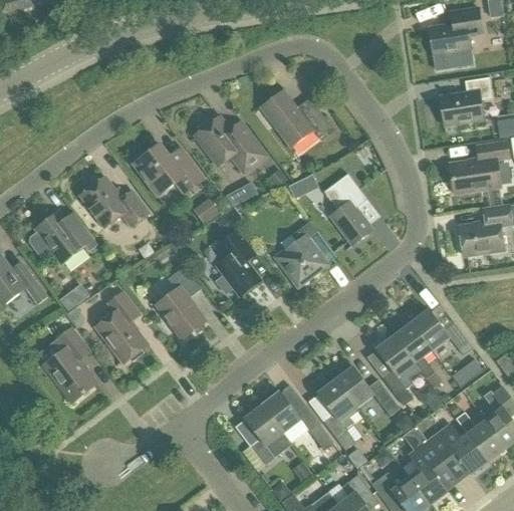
[(0,0),(0,6),(2,13),(50,0),(0,0)]
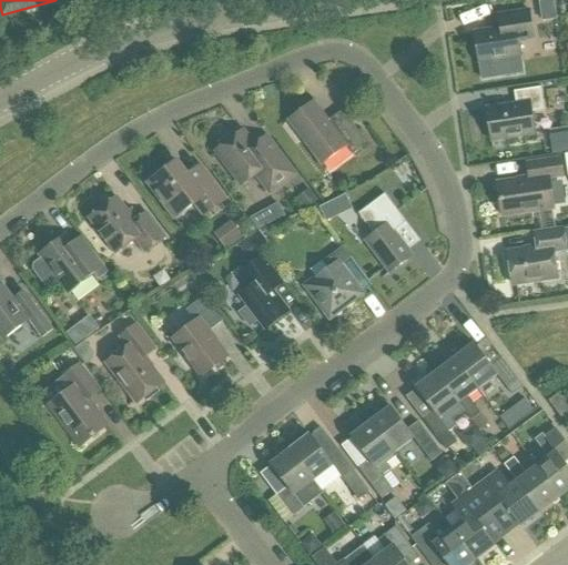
[(543,19),(557,17),(555,0),(539,0),(543,19)]
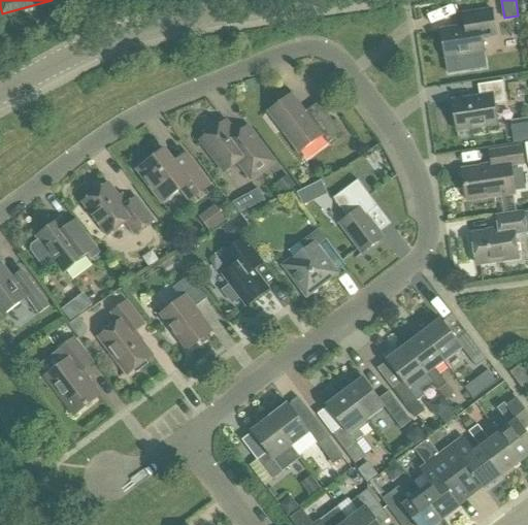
[(449,70),(469,67),(466,52),(483,50),(481,35),(496,33),(492,6),(463,11),(465,24),(440,27),(444,55),(447,55),(449,70)]
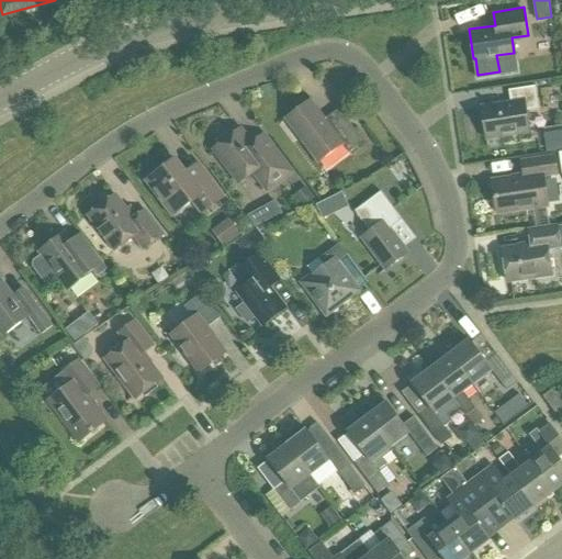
[(524,98),(526,108),(538,107),(535,84),(508,87),(510,100),(524,98)]
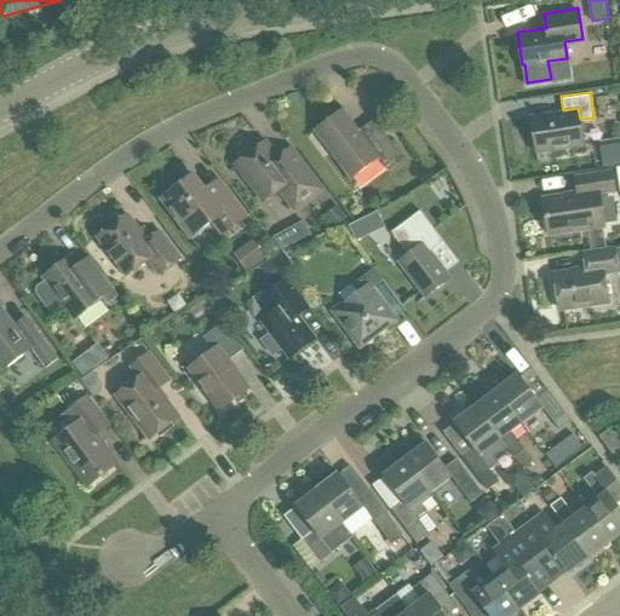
[(379,155),(362,133),(342,107),(315,128),(350,177),(378,155),(379,155)]
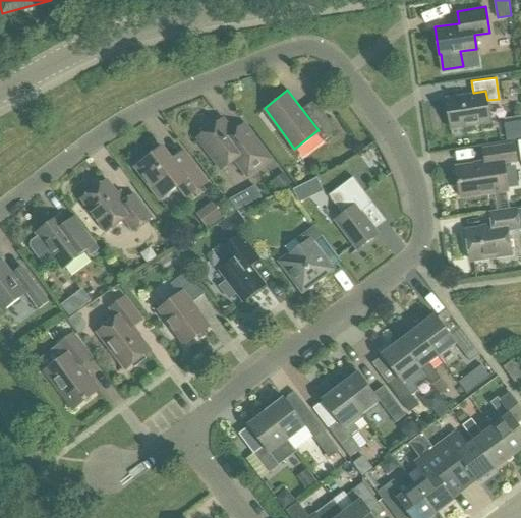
[(485,91),(473,93),(446,97),(450,125),(490,119),(487,100),(485,91)]
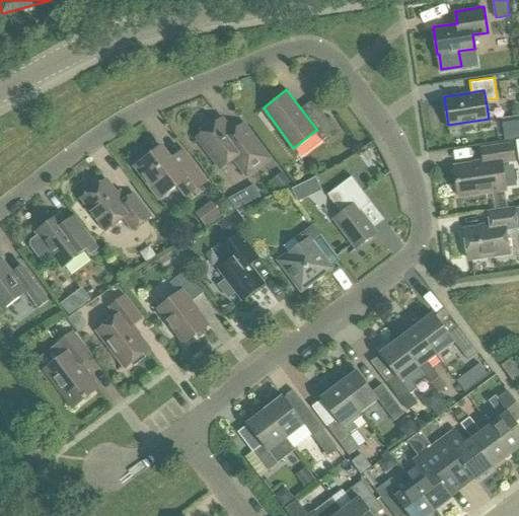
[(317,130),(316,130),(322,138),(336,128),(316,102),(303,112),(317,130)]
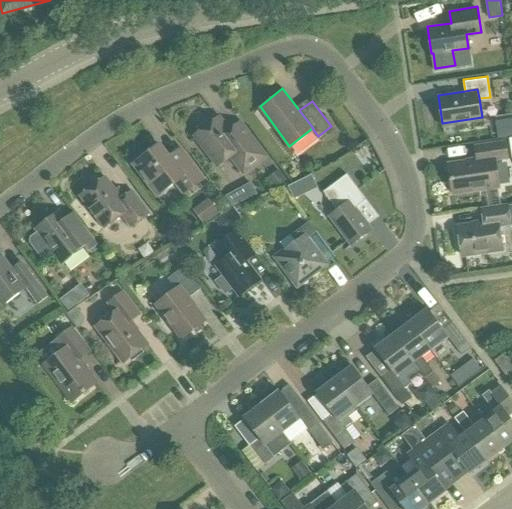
[(241,145),(234,136),(218,115),(195,133),(218,163),(230,154),(241,145)]
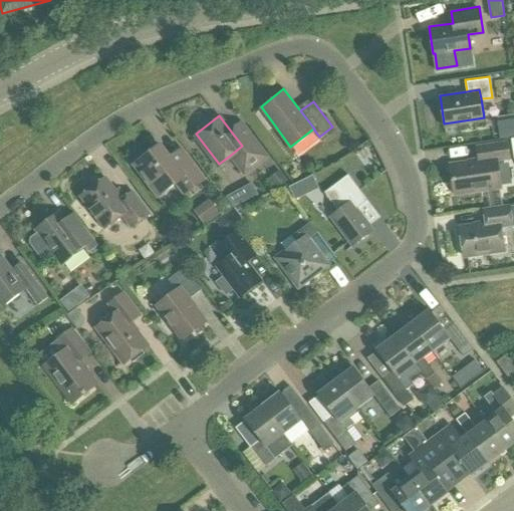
[(242,146),(231,155),(244,172),(266,155),(246,128),(235,137),(242,146)]
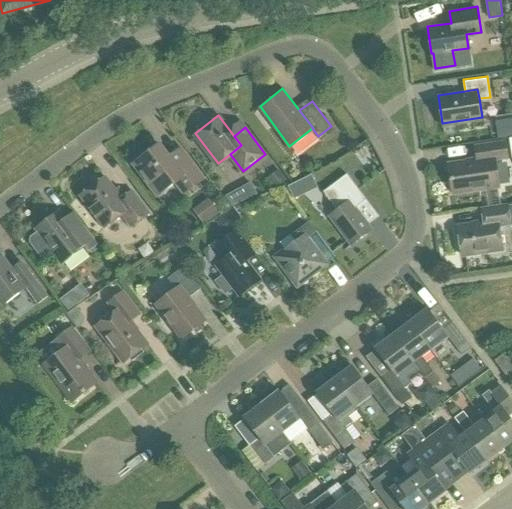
[(494,154),(495,158),(508,156),(505,140),(475,144),(477,156),(494,154)]
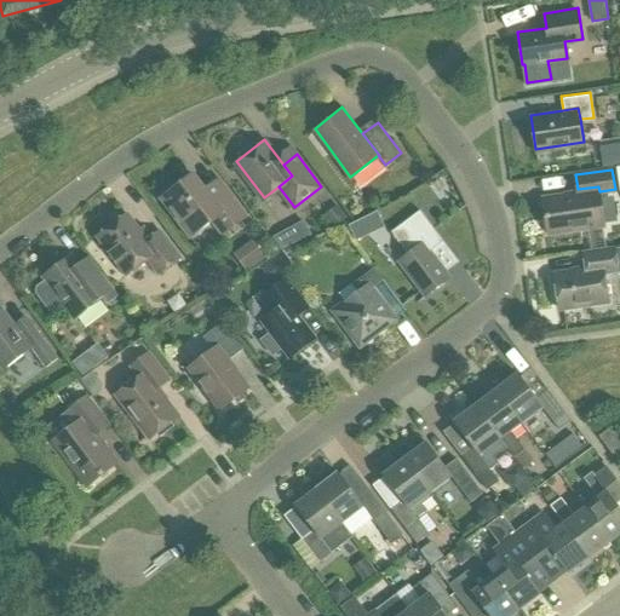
[(222,211),(210,195),(193,172),(161,196),(190,235),(212,218),(222,211)]
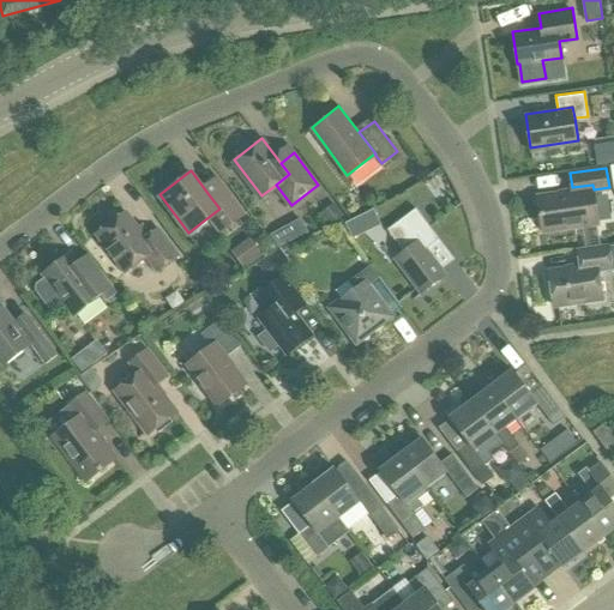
[(220,209),(210,216),(221,229),(244,212),(222,183),(208,193),(220,209)]
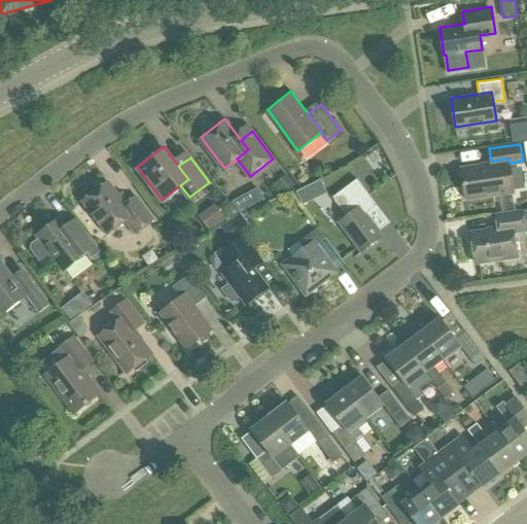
[(508,159),(491,161),(462,166),(467,199),(514,191),(510,163),(508,159)]
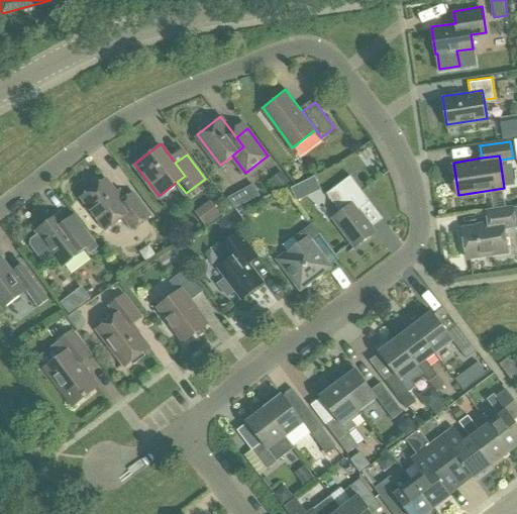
[(281,171),(272,179),(279,188),(289,180),(281,171)]
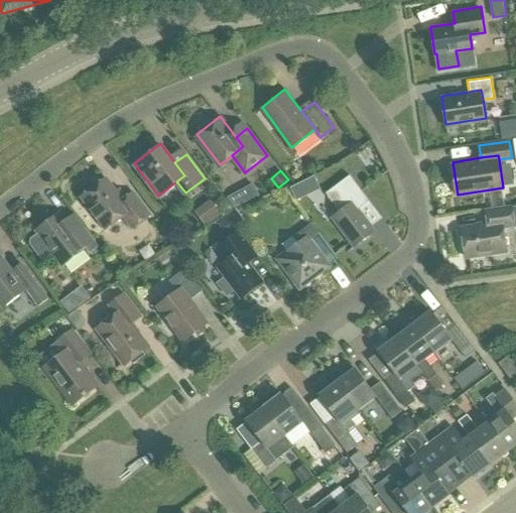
[(326,191),(340,210),(352,201),(358,208),(369,200),(349,173),(326,191)]
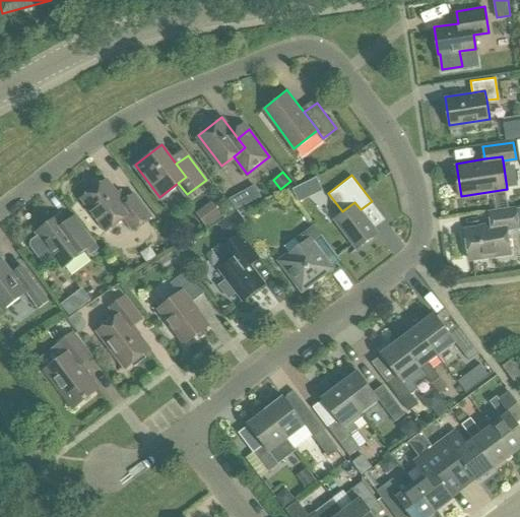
[(131,210),(123,199),(107,178),(81,197),(106,230),(124,215),(131,210)]
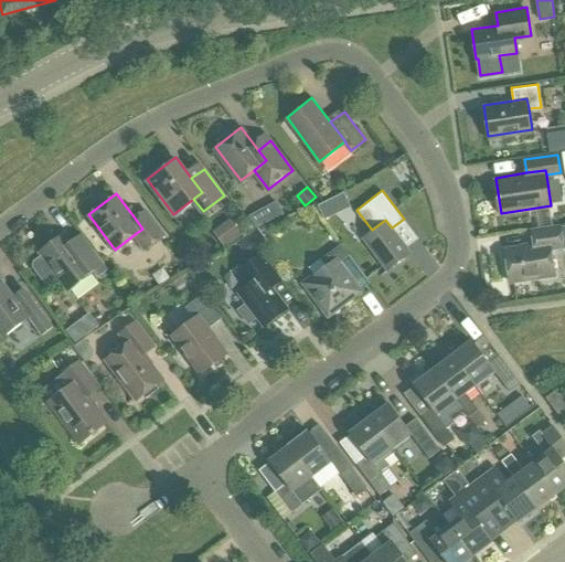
[(142,229),(135,234),(145,248),(164,234),(145,209),(134,216),(142,229)]
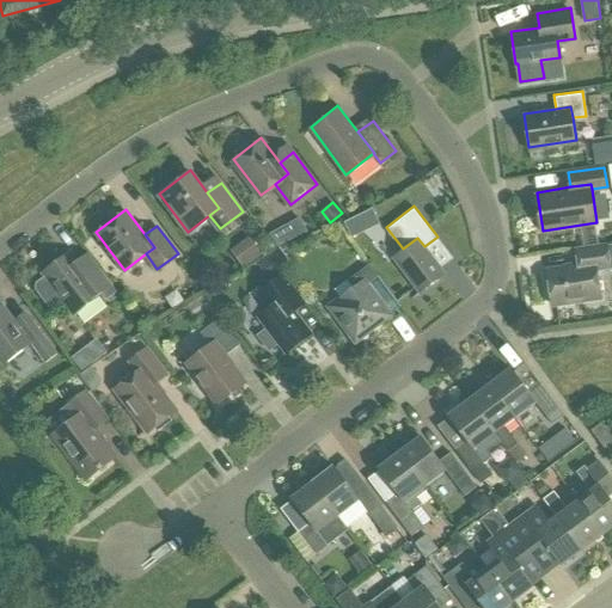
[(249,243),(258,256),(271,247),(262,234),(249,243)]
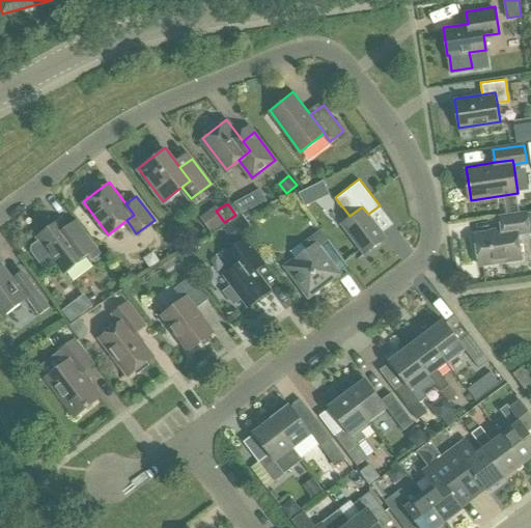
[(362,206),(350,216),(341,222),(364,252),(385,237),(368,214),(362,206)]
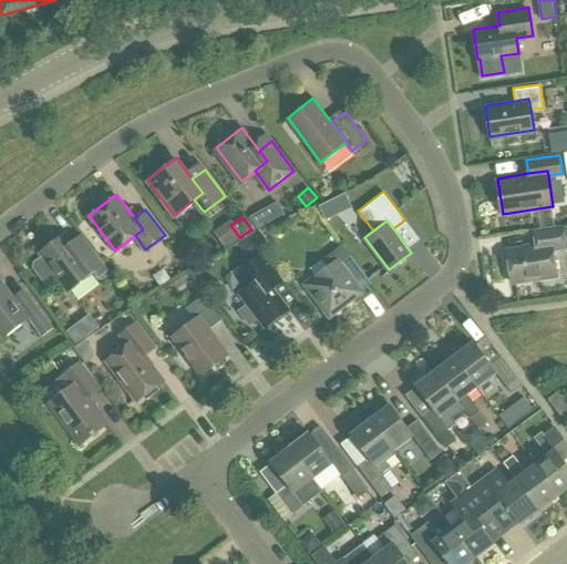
[(93,270),(82,255),(64,233),(39,252),(42,255),(35,260),(34,266),(44,278),(50,279),(57,275),(68,289),(93,270)]
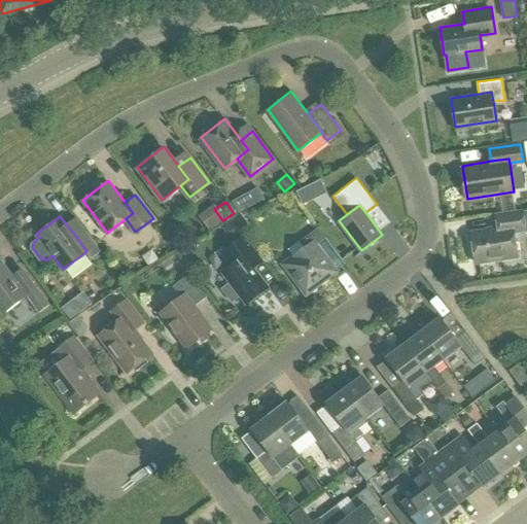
[(512,224),(498,226),(471,231),(476,262),(517,255),(513,231),(512,224)]
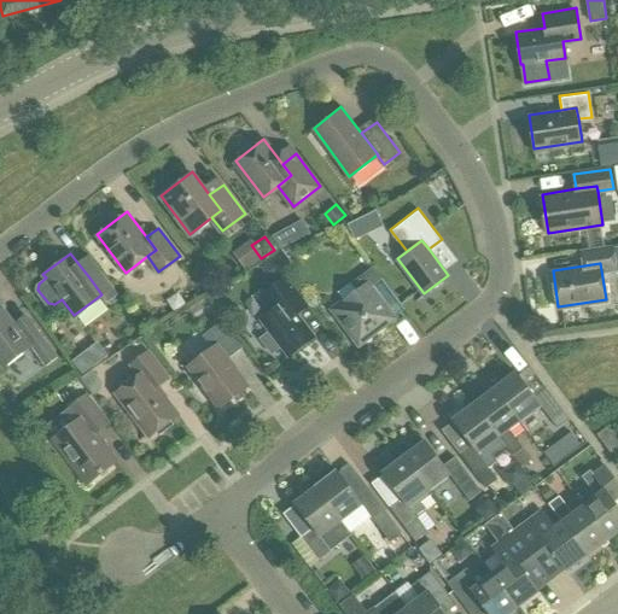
[(351,281),(357,288),(367,281),(371,285),(382,276),(373,264),(351,281)]
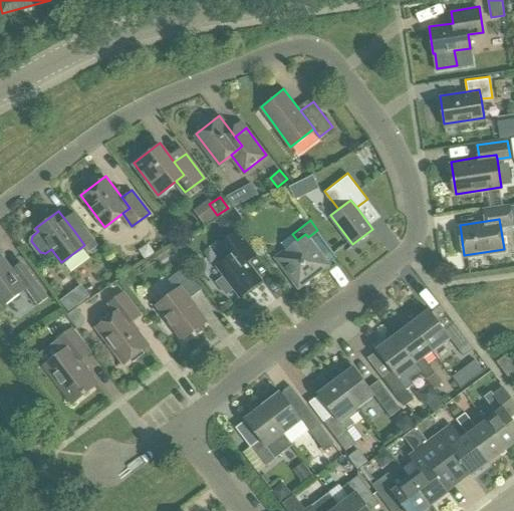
[(84,245),(88,251),(98,243),(83,224),(74,231),(84,245)]
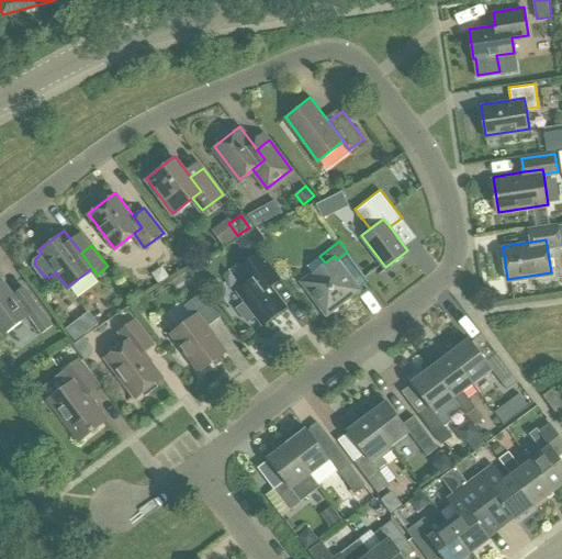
[(280,277),(260,250),(237,268),(247,282),(237,290),(245,300),(236,305),(248,321),(256,314),(262,322),(285,304),(270,284),(280,277)]
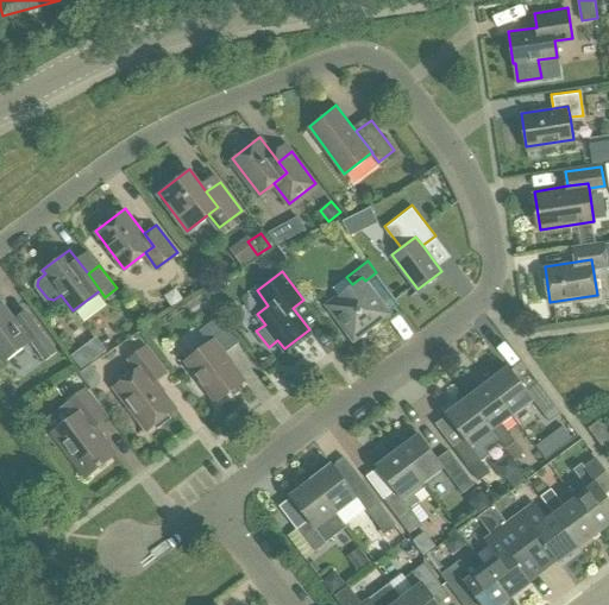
[(362,277),(352,284),(327,303),(353,338),(388,312),(365,281),(362,277)]
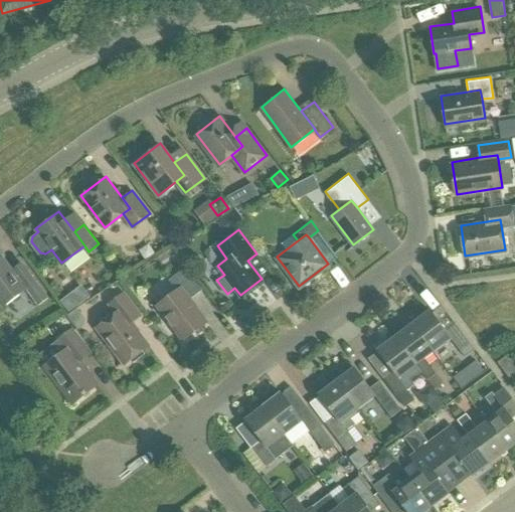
[(26,288),(19,278),(1,254),(0,254),(0,301),(3,305),(26,288)]
